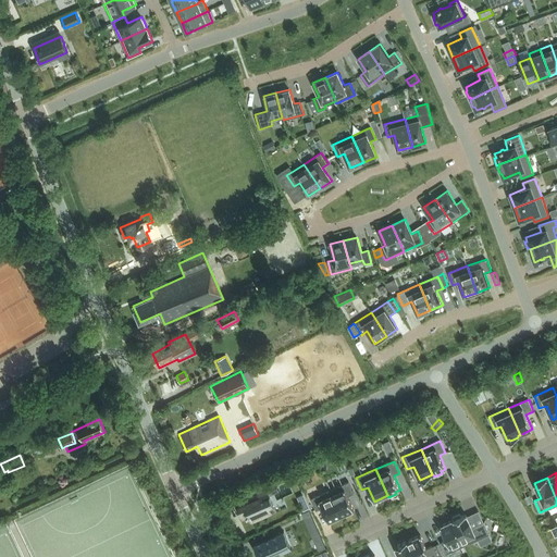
[(252,523),(272,514),(269,507),(272,505),(269,497),(279,492),(273,480),(263,485),(265,490),(257,494),(257,495),(252,497),(252,495),(234,504),(242,520),(248,516),(252,523)]
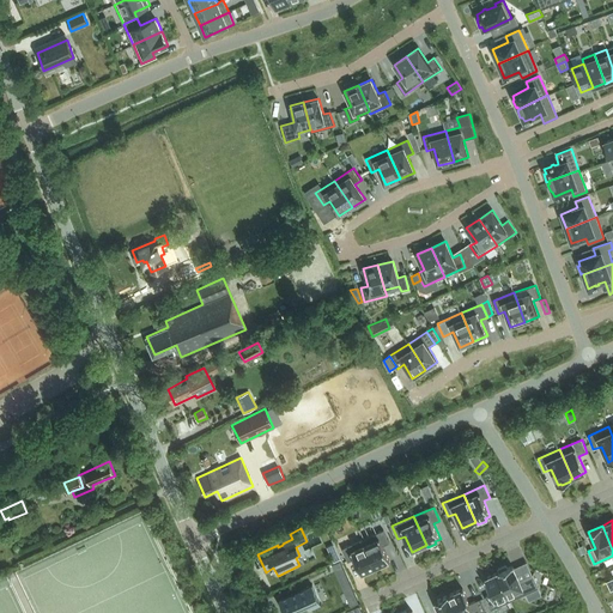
[(363,539),(376,568),(390,562),(383,546),(389,544),(383,530),(363,539)]
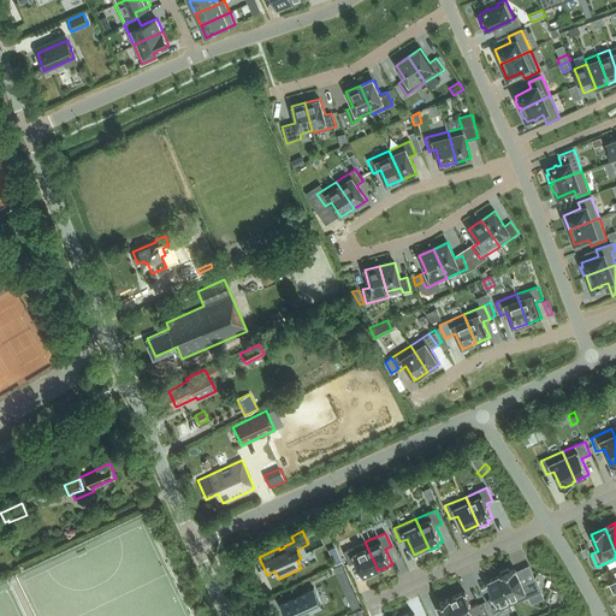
[(378,570),(365,542),(344,551),(350,564),(356,562),(363,578),(378,570)]
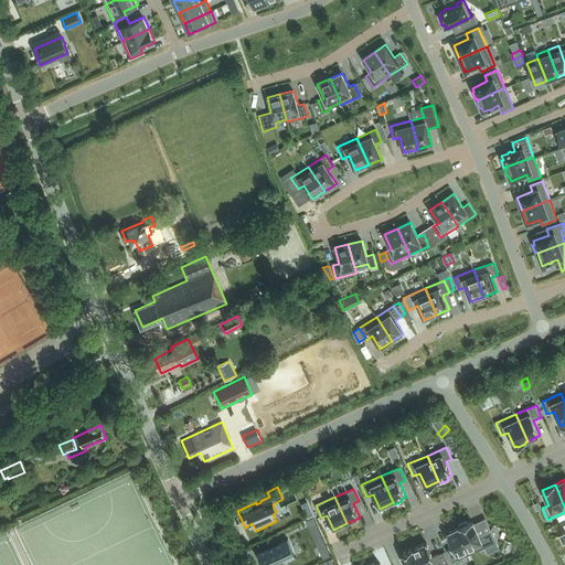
[(306,521),(315,541),(322,537),(313,518),(306,521)]
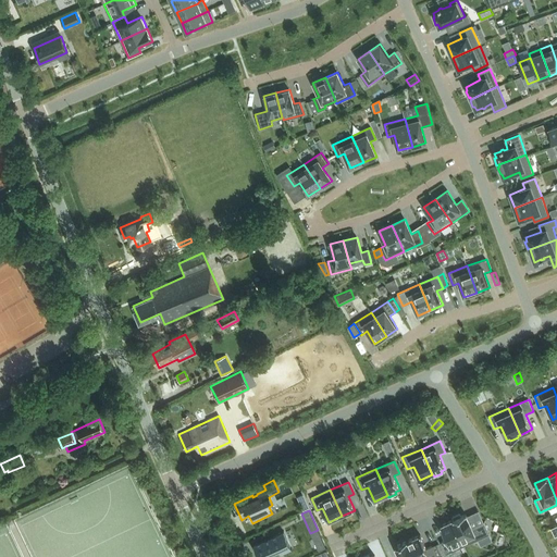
[(453,520),(465,546),(490,534),(484,522),(472,528),(466,515),(461,517),(460,514),(453,517),(454,520),(453,520)]
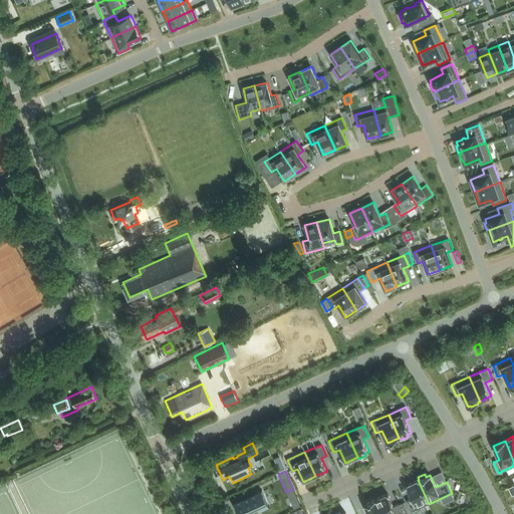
[(429,504),(418,480),(406,485),(412,498),(407,501),(412,512),(429,504)]
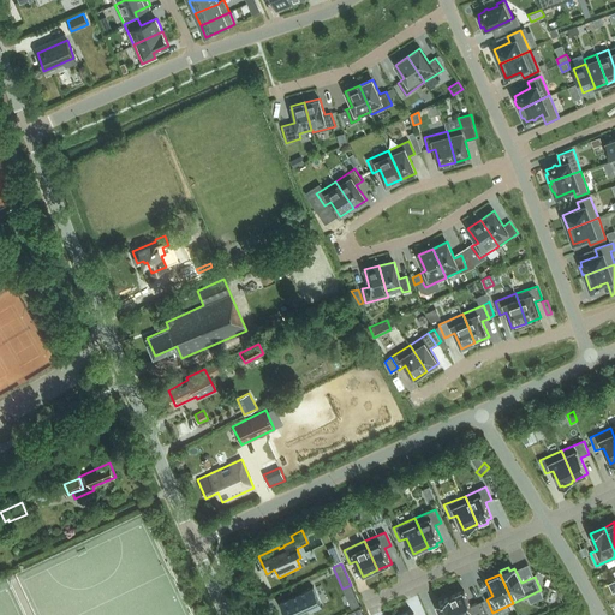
[(300,614),(322,605),(314,587),(280,602),(285,614),(300,614)]
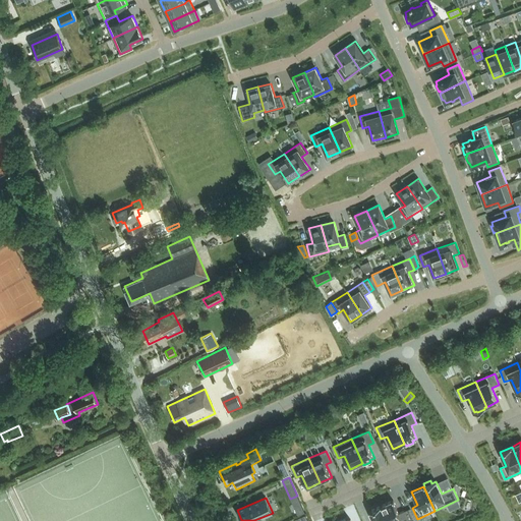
[(382,506),(388,520),(409,520),(405,511),(399,513),(393,501),(382,506)]
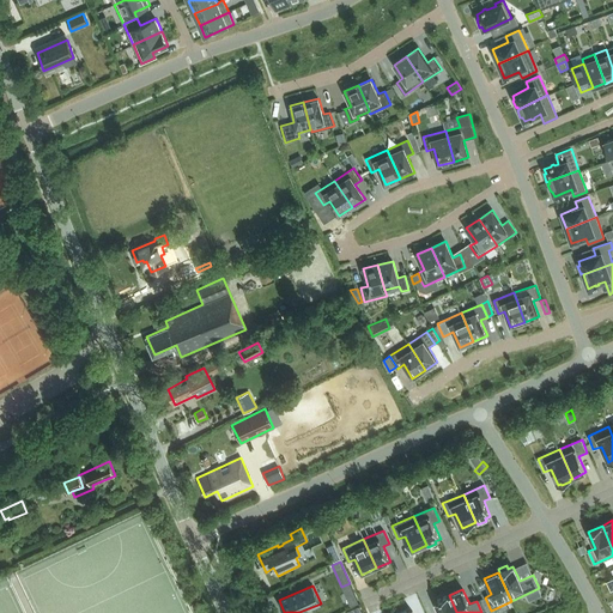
[(456,612),(449,595),(435,601),(438,612),(456,612)]
